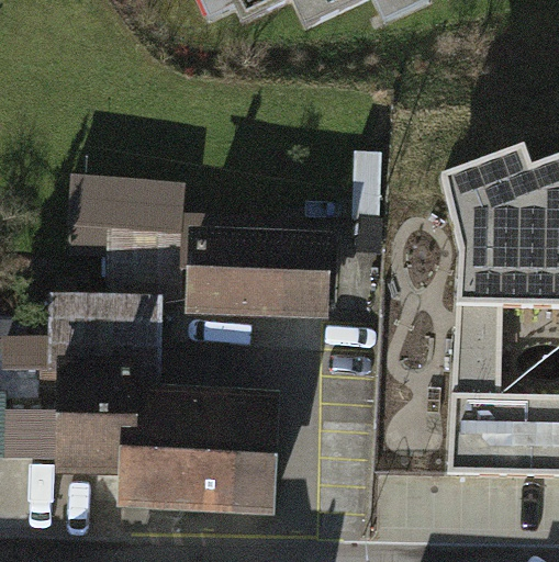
[(212,0),(226,29),(278,6),(297,46),(393,0),(212,0)]
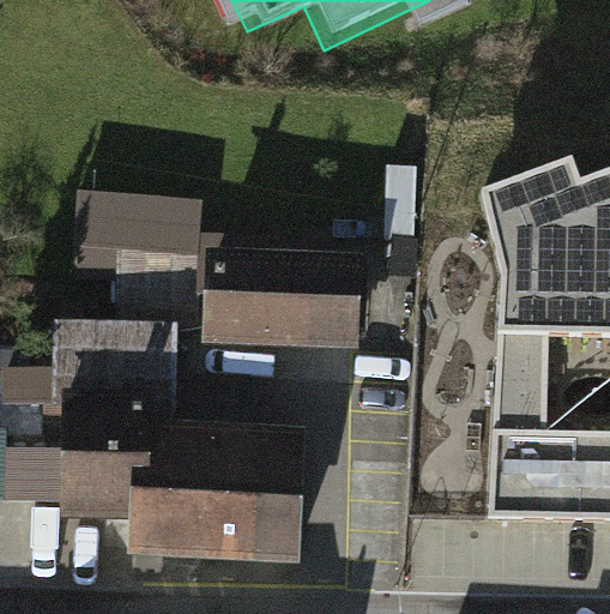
[(502,365),(494,518),(609,519),(609,174),(527,205),(551,260),(506,275),(502,343),(609,344),(609,435),(547,434),(548,366),(502,365)]
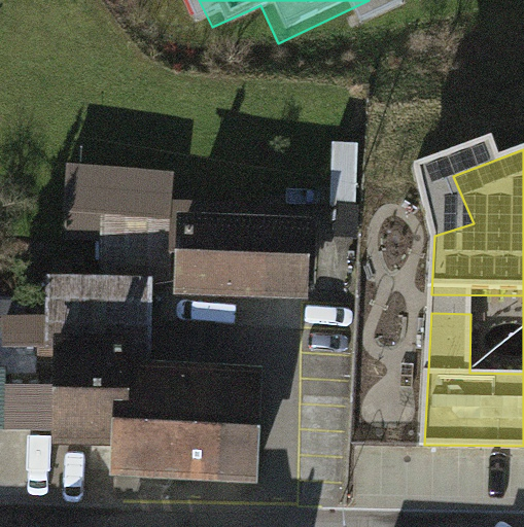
[(103,274),(150,274),(150,266),(153,255),(160,247),(169,242),(169,214),(172,173),(71,164),(68,207),(103,210),(103,274)]
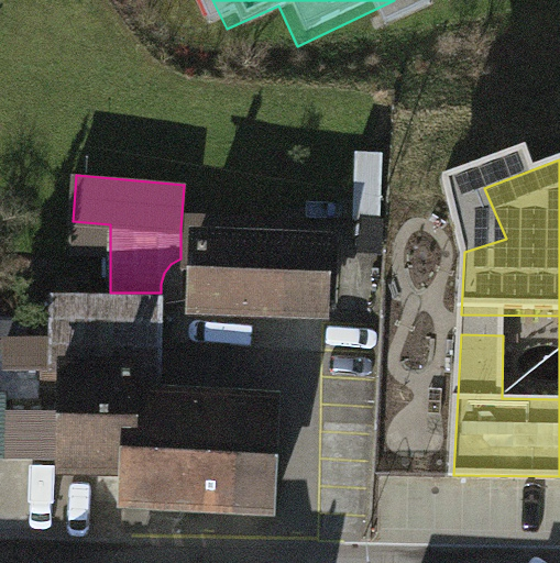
[(330,232),(194,227),(190,305),(328,310),(330,232)]
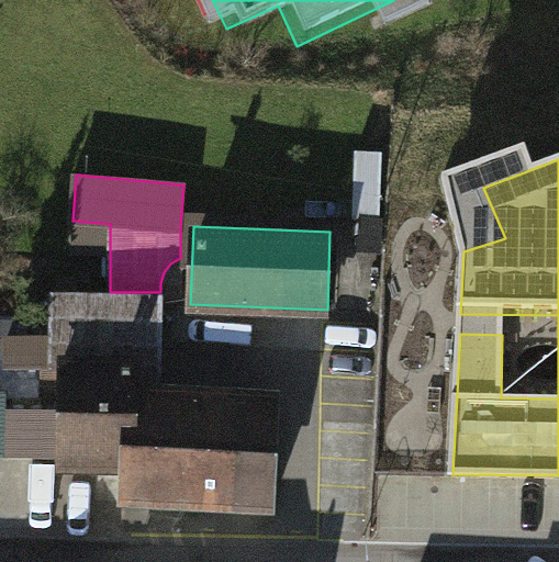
[(42,393),(58,394),(58,358),(136,359),(143,359),(144,318),(160,318),(160,292),(110,292),(53,291),(52,338),(9,338),(9,366),(42,366),(42,393)]
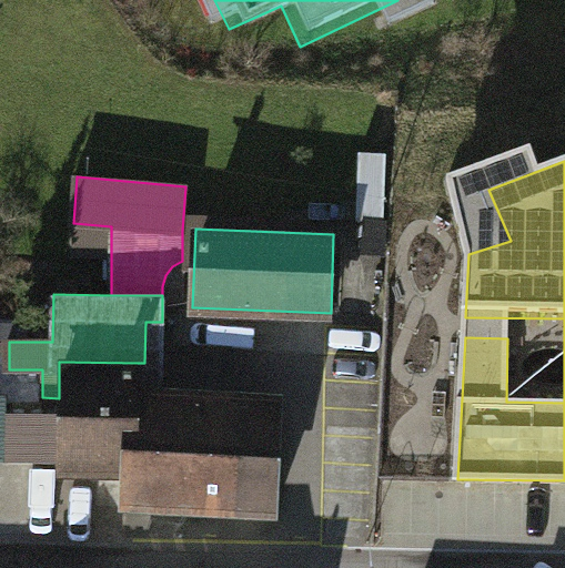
[(138,387),(138,363),(59,362),(59,398),(60,473),(125,472),(123,506),(276,510),(280,397),(138,387)]
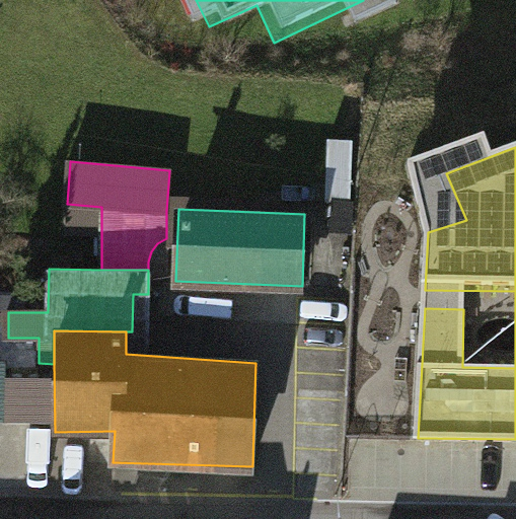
[(51,431),(53,396),(11,395),(10,430),(51,431)]
